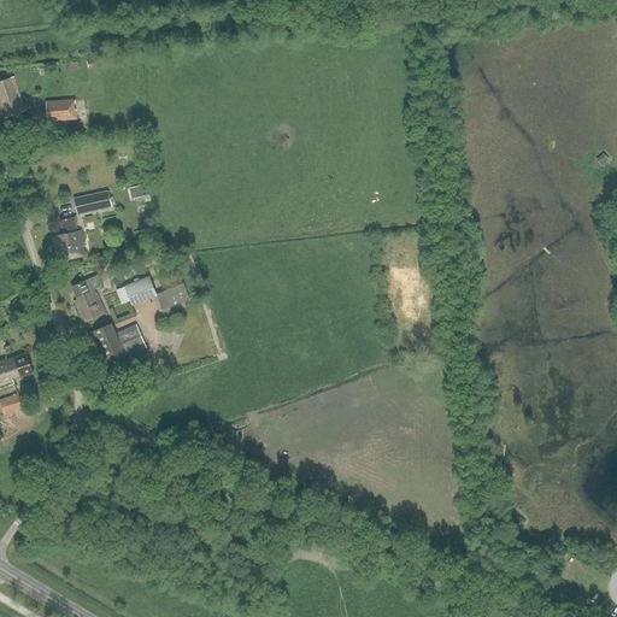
[(0,106),(4,117),(24,111),(17,88),(18,87),(16,77),(0,82),(0,90),(3,99),(0,99),(0,106)]
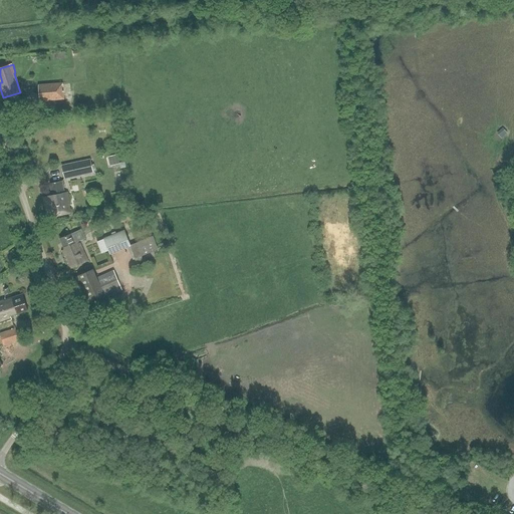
[(64,82),(38,84),(40,101),(64,99),(64,91),(62,91),(61,85),(64,85),(64,82)]
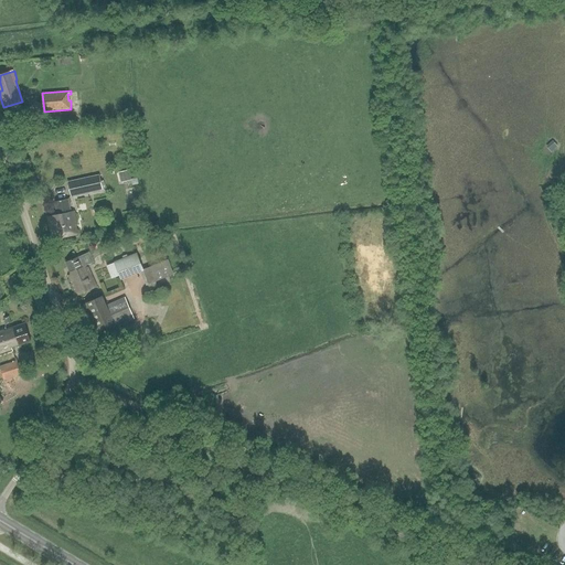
[(129,170),(119,172),(120,182),(131,180),(129,170)]
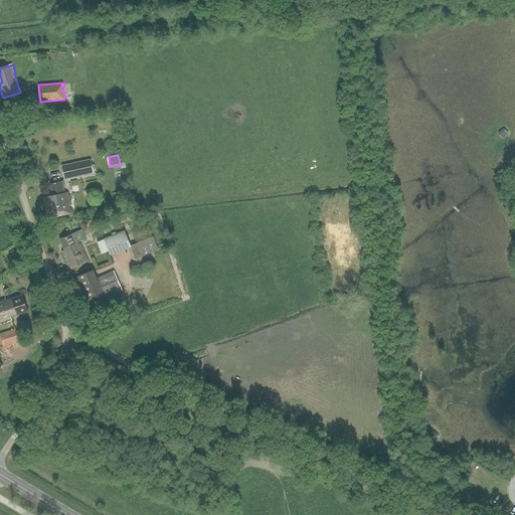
[(91,159),(62,165),(65,179),(94,173),(91,159)]
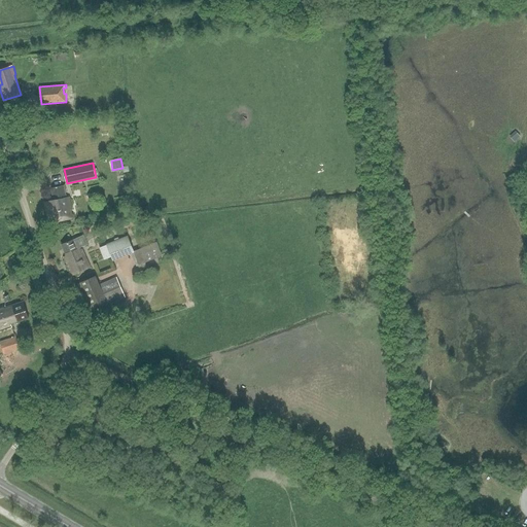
[(50,222),(75,216),(70,198),(67,198),(64,186),(53,189),(55,200),(45,202),(50,222)]
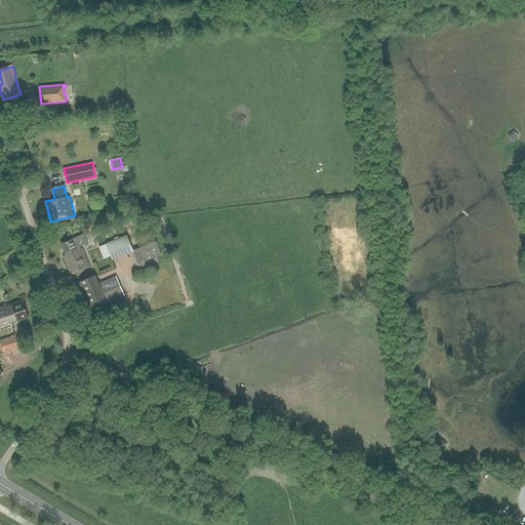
[(90,267),(81,246),(88,243),(84,235),(63,243),(67,254),(65,255),(72,274),(90,267)]
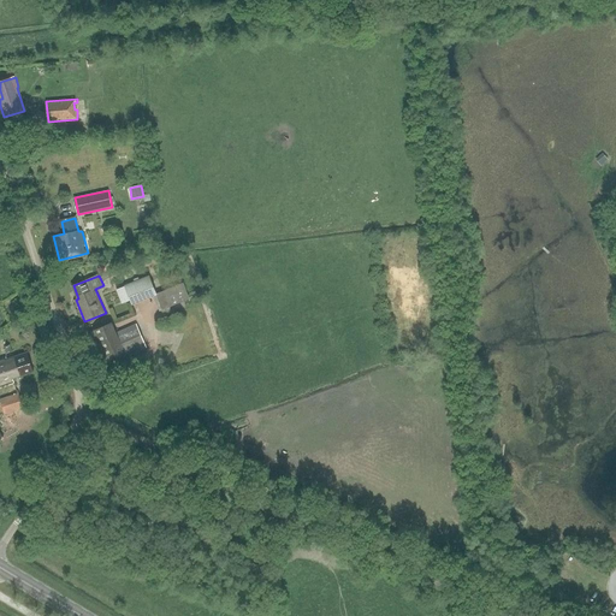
[(149,277),(116,290),(122,303),(130,301),(132,304),(153,296),(160,312),(161,312),(164,317),(172,313),(170,307),(190,300),(183,283),(157,294),(149,277)]
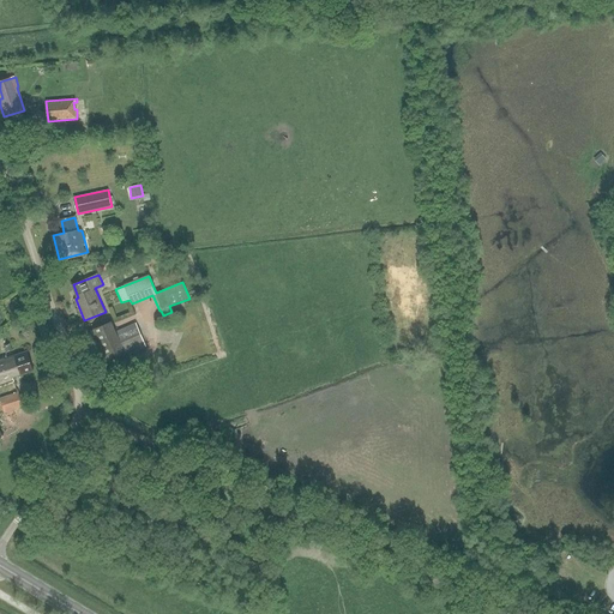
[(110,323),(88,332),(102,365),(146,347),(136,323),(114,332),(110,323)]
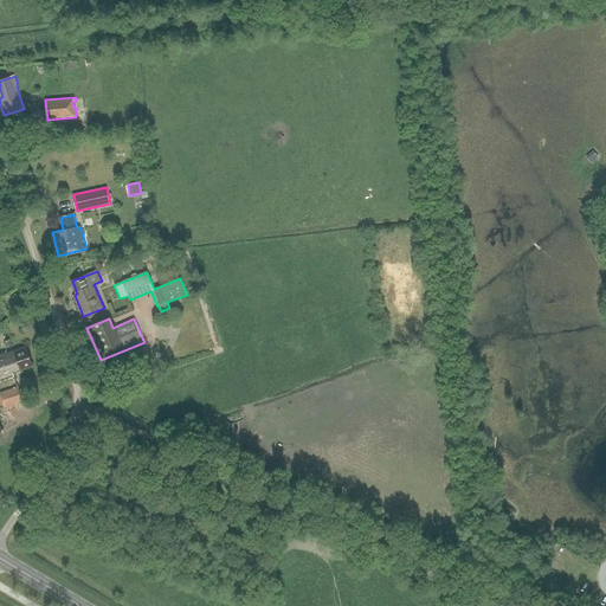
[(14,372),(33,366),(26,347),(7,353),(6,350),(0,352),(0,380),(15,375),(14,372)]
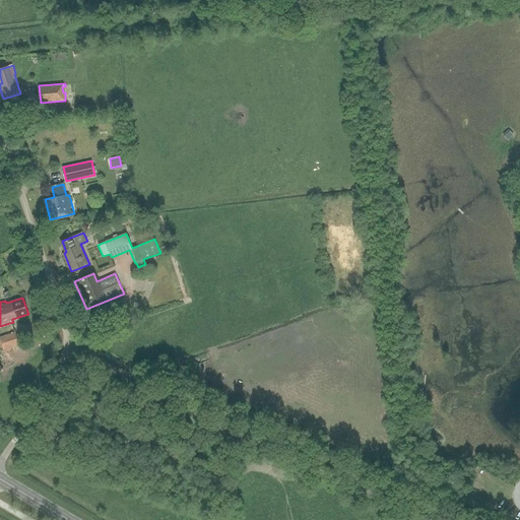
[(39,319),(21,326),(26,337),(43,328),(39,319)]
